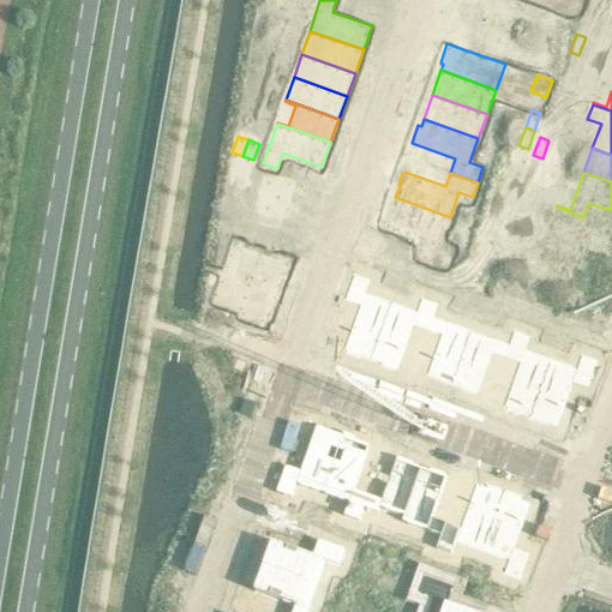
[(271,174),(265,190),(293,199),(298,184),(271,174)]
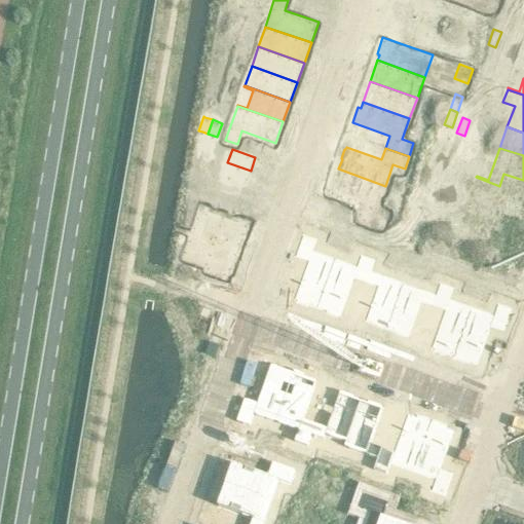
[(227,162),(223,175),(246,183),(251,171),(227,162)]
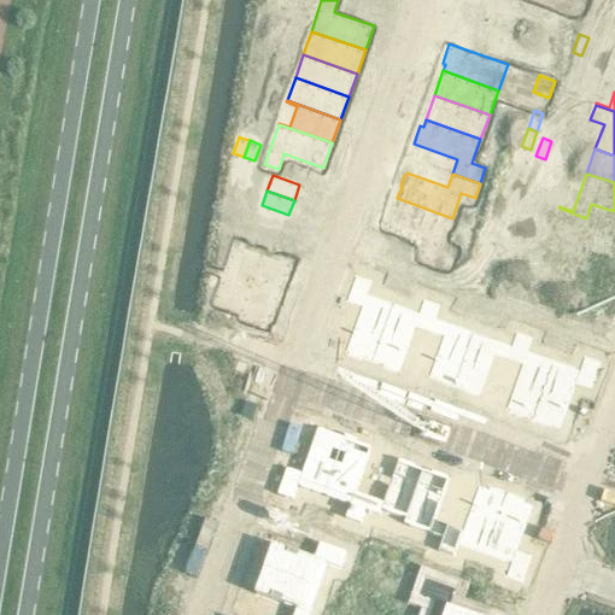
[(390,221),(388,224),(429,239),(423,255),(434,258),(451,264),(457,247),(444,242),(452,218),(397,198),(397,199),(388,221),(390,221)]
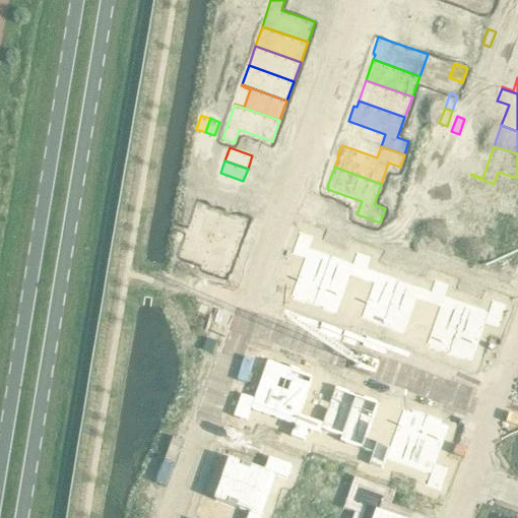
[(470,175),(466,188),(482,193),(474,214),(470,212),(469,213),(517,230),(517,204),(490,195),(494,184),(470,175)]
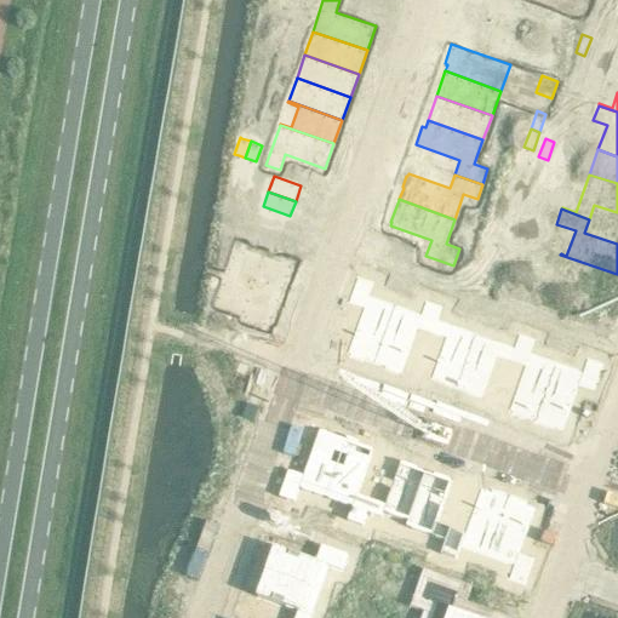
[(240,241),(218,301),(234,307),(234,308),(235,308),(236,307),(245,309),(244,312),(245,312),(267,251),(240,241)]
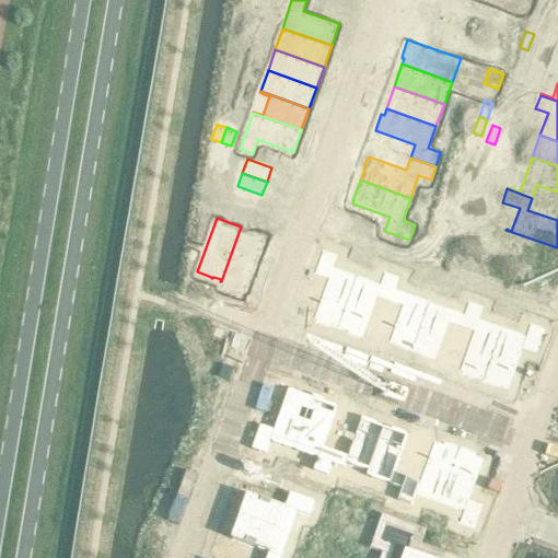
[(241,227),(221,281),(222,281),(224,282),(222,287),(242,293),(243,289),(246,290),(266,235),(241,227)]
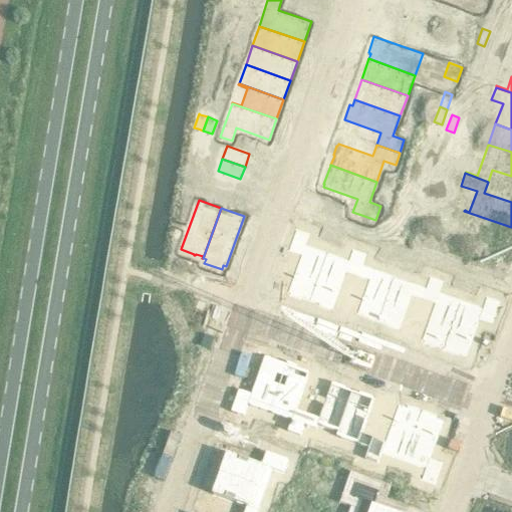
[(446,229),(440,243),(463,251),(468,238),(506,251),(510,239),(511,239),(511,237),(511,227),(464,211),(457,233),(446,229)]
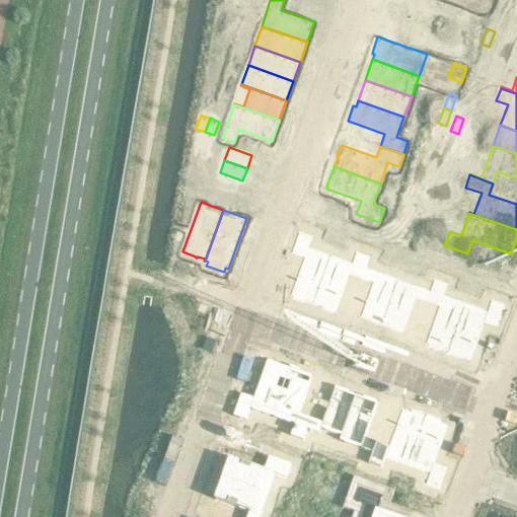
[(304,256),(291,294),(293,295),(293,296),(305,301),(305,299),(314,302),(331,252),(310,244),(314,233),(300,228),(292,251),(293,252),(304,256)]
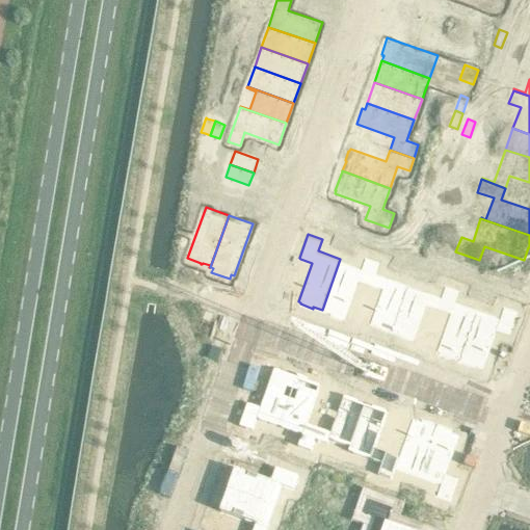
[(340,259),(322,310),(330,313),(330,315),(343,319),(343,317),(345,318),(360,280),(371,284),(372,281),(376,269),(379,260),(367,255),(363,267),(340,259)]
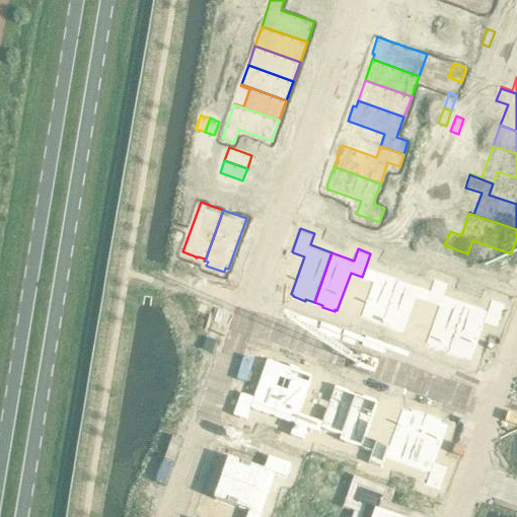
[(373,281),(361,315),(364,316),(363,316),(382,323),(382,322),(383,322),(399,277),(367,265),(371,253),(370,253),(367,263),(363,274),(362,277),(373,281)]
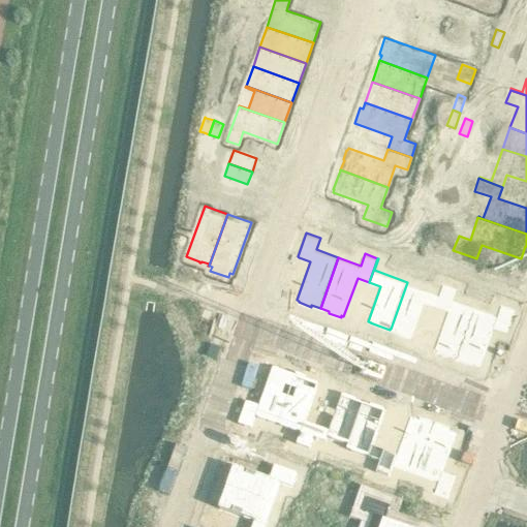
[(407,282),(391,329),(400,333),(400,334),(409,337),(410,336),(412,337),(425,302),(436,306),(437,303),(441,291),(444,282),(440,293),(407,282)]
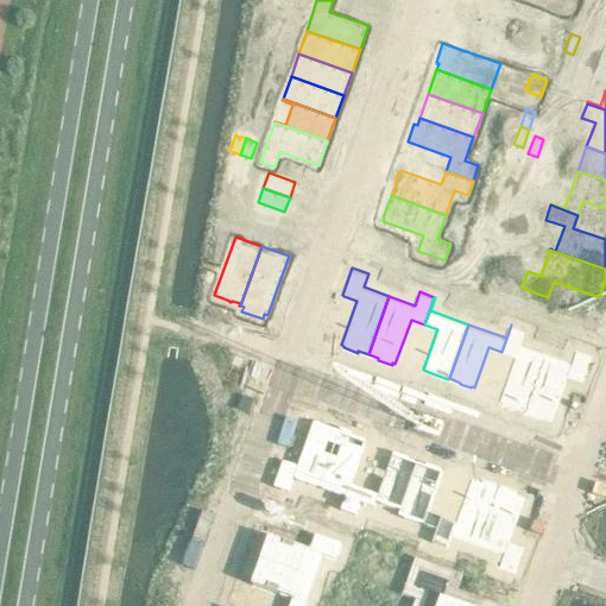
[(506,384),(499,402),(502,402),(502,404),(516,409),(517,408),(525,410),(525,412),(547,352),(522,343),(526,330),(511,324),(507,335),(503,348),(502,352),(516,357),(510,371),(505,384),(506,384)]
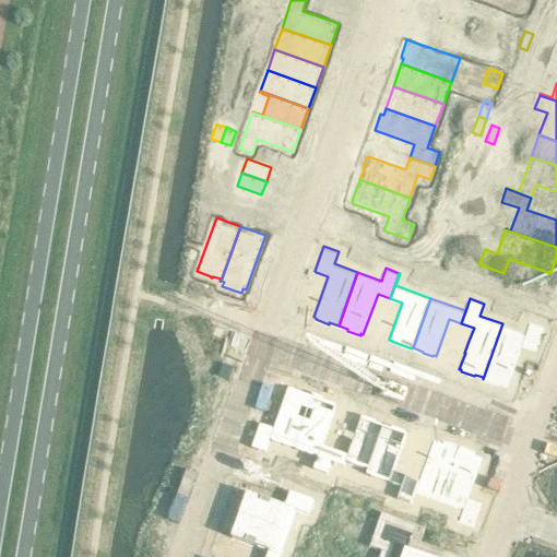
[(502,323),(483,379),(499,384),(500,383),(509,387),(523,345),(536,350),(546,326),(531,320),(526,332),(502,323)]
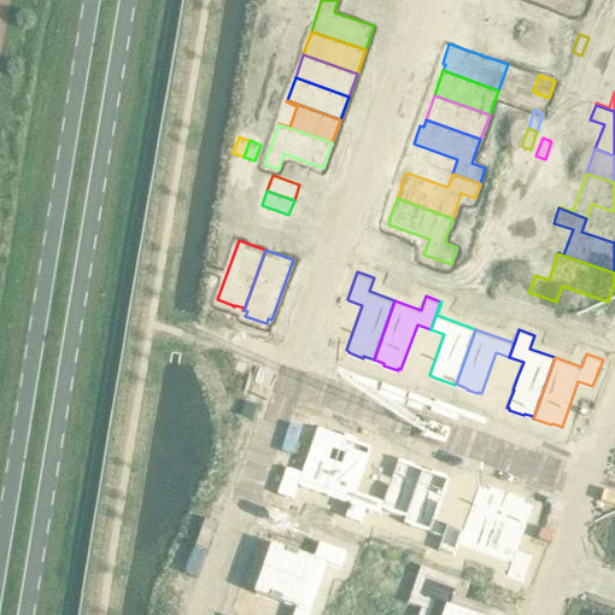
[(288,466),(279,493),(296,498),(300,485),(326,495),(347,433),(346,432),(346,433),(329,427),(328,428),(320,426),(304,470),(288,466)]
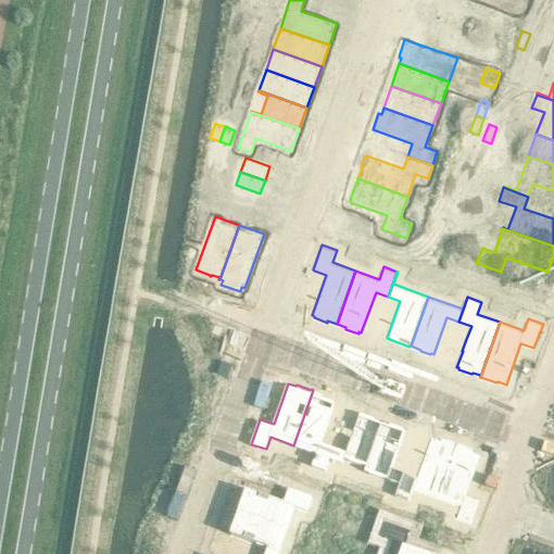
[(313,390),(293,445),(316,453),(312,466),(326,470),(335,447),(323,442),(337,401),(324,395),(324,393),(313,390)]
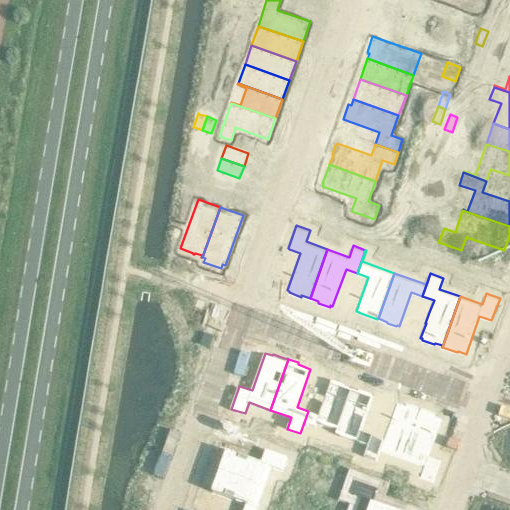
[(308,411),(300,433),(301,433),(305,422),(317,426),(318,422),(337,429),(336,433),(337,434),(353,388),(347,386),(348,384),(332,379),(319,414),(308,411)]
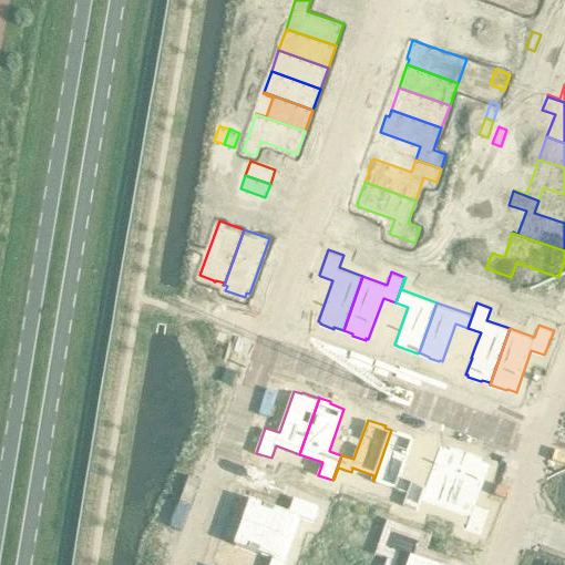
[(391,430),(373,481),(408,493),(403,505),(404,505),(413,481),(401,476),(415,437),(398,430),(398,432),(391,430)]
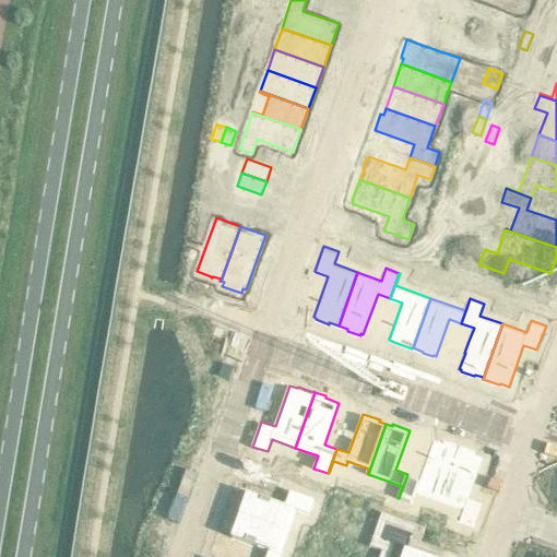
[(407,474),(399,498),(413,504),(417,492),(440,499),(461,442),(445,437),(443,440),(435,437),(421,478),(407,474)]
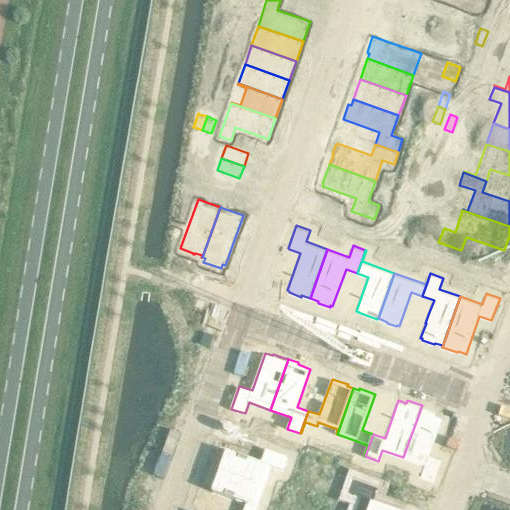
[(422,405),(403,457),(425,465),(421,476),(434,481),(442,458),(430,454),(443,416),(435,413),(436,411),(422,405)]
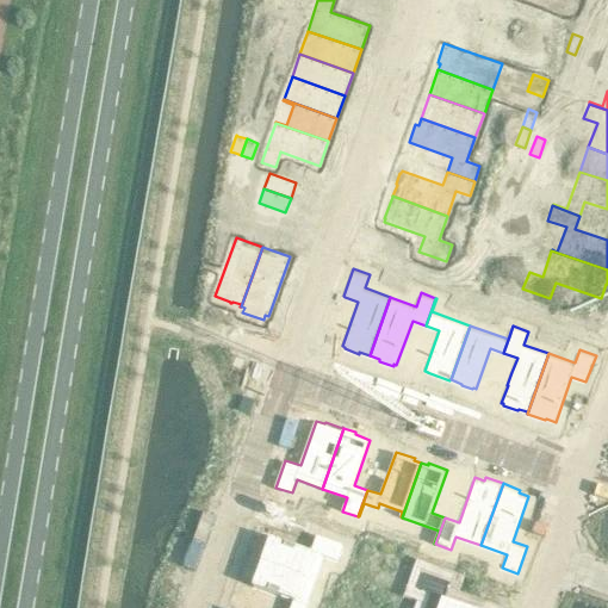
[(262,546),(258,559),(317,581),(326,557),(339,560),(345,544),(318,534),(312,550),(272,535),(267,547),(262,546)]
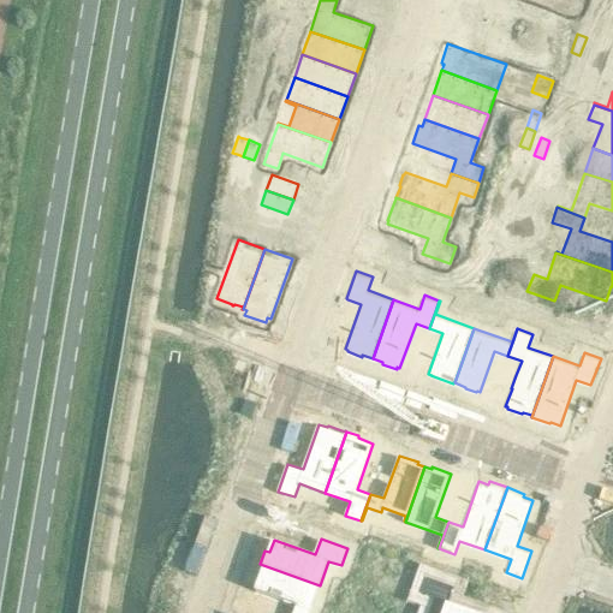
[(260,564),(255,577),(260,579),(256,591),(297,606),(293,612),(309,612),(320,585),(260,564)]
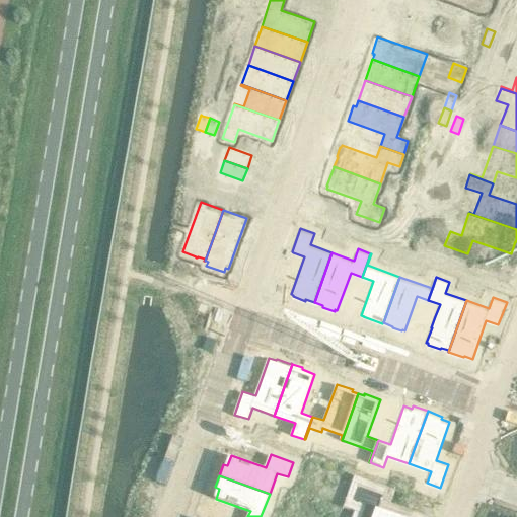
[(362,487),(357,501),(368,505),(363,516),(404,516),(380,508),(384,495),(362,487)]
